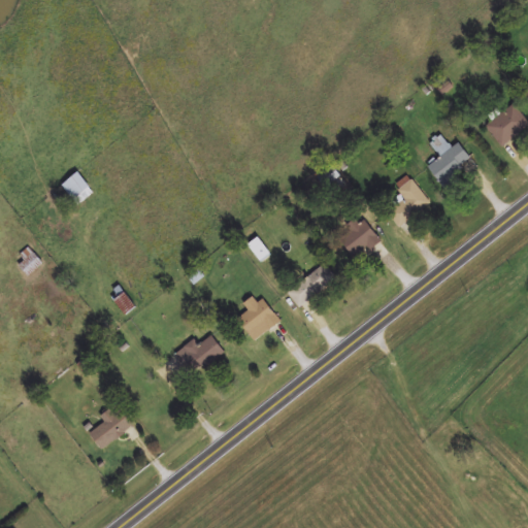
[(481,169),(460,143),(452,150),(441,136),(432,144),(442,157),(428,168),(449,194),(481,169)]
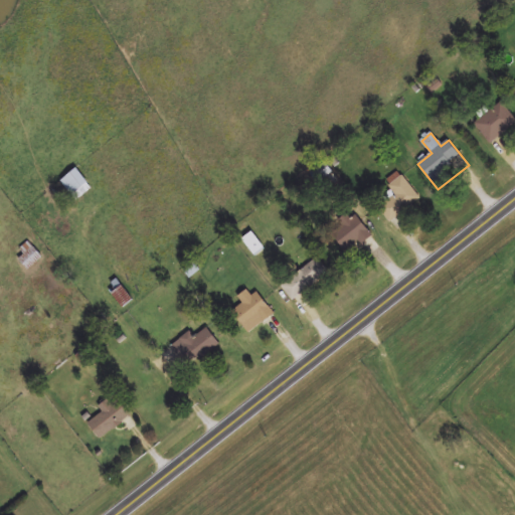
[(91,187),(74,168),(58,182),(74,200),(91,187)]
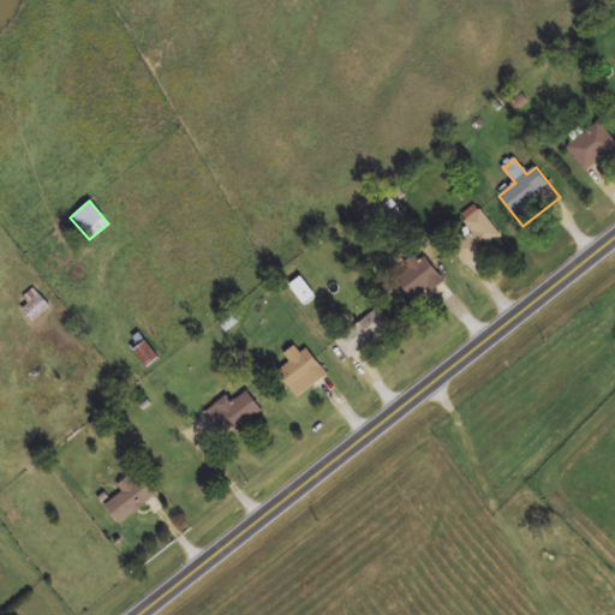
[(454,249),(466,266),(502,238),(478,206),(461,218),(475,233),(454,249)]
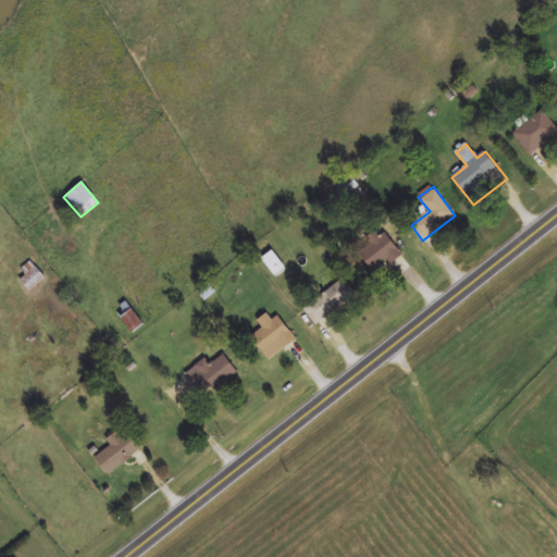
[(401,256),(386,234),(357,254),(372,276),(401,256)]
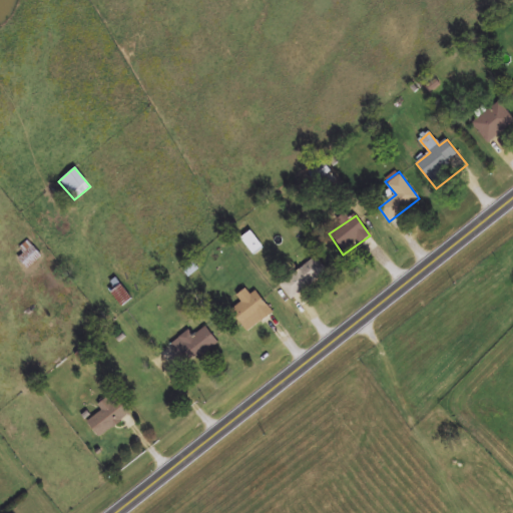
[(254,255),(264,248),(250,231),(241,238),(254,255)]
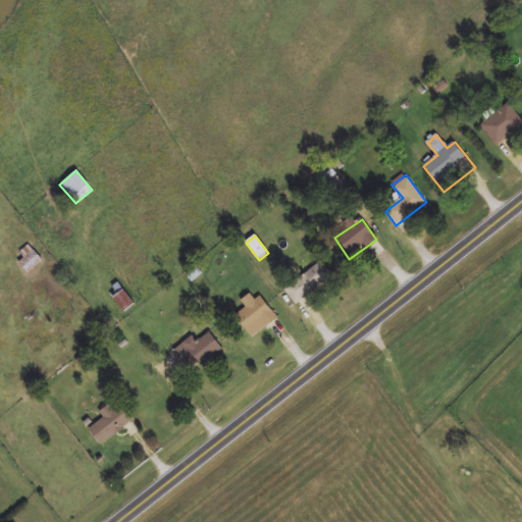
[(18,252),(23,259),(17,264),(25,274),(42,262),(29,244),(18,252)]
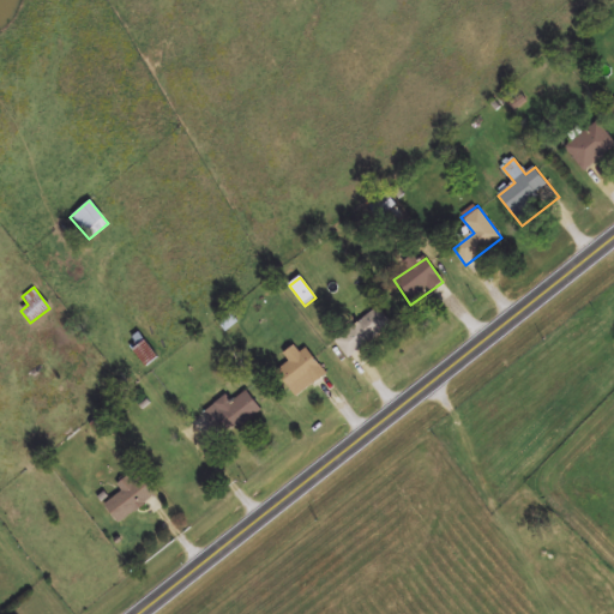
[(335,341),(349,360),(395,326),(380,308),(335,341)]
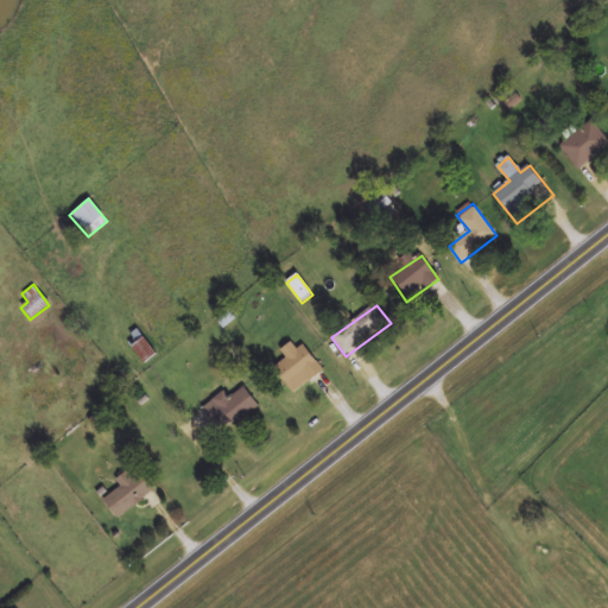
[(131,347),(144,365),(156,356),(143,339),(131,347)]
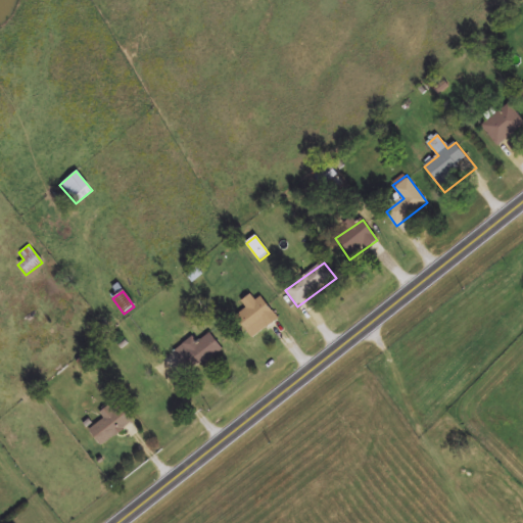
[(243,301),(247,307),(235,317),(250,338),(279,319),(263,295),(255,300),(252,294),(243,301)]
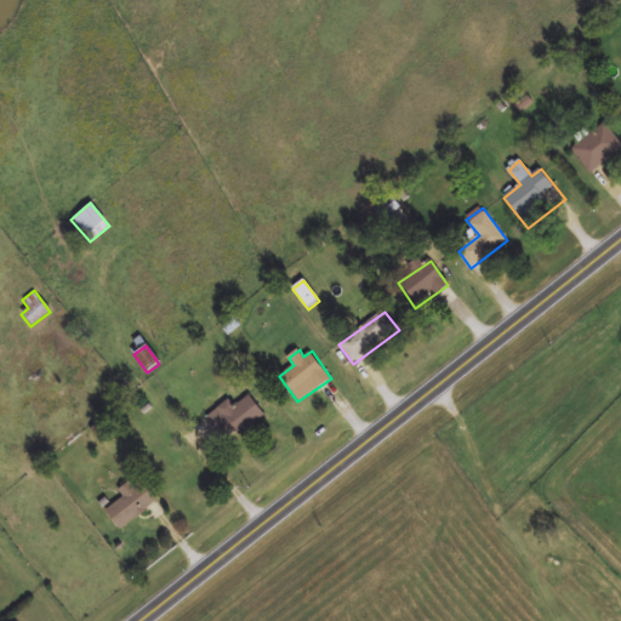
[(229,442),(265,412),(250,394),(234,406),(228,399),(208,416),(229,442)]
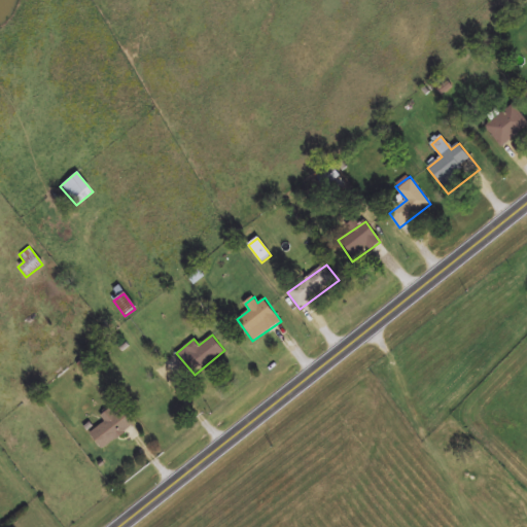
[(89,426),(98,447),(135,428),(125,409),(89,426)]
